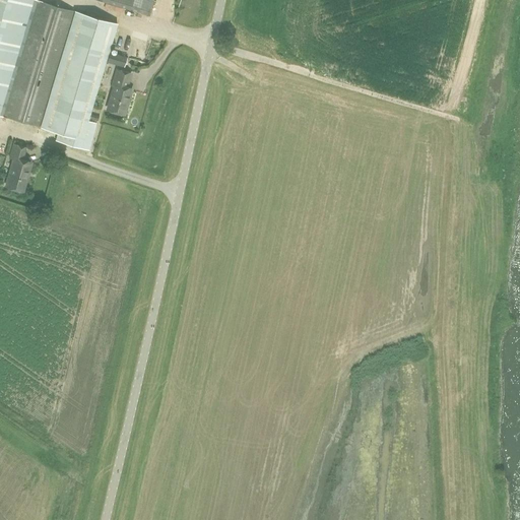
[(0,0),(0,114),(2,115),(36,0),(0,0)]
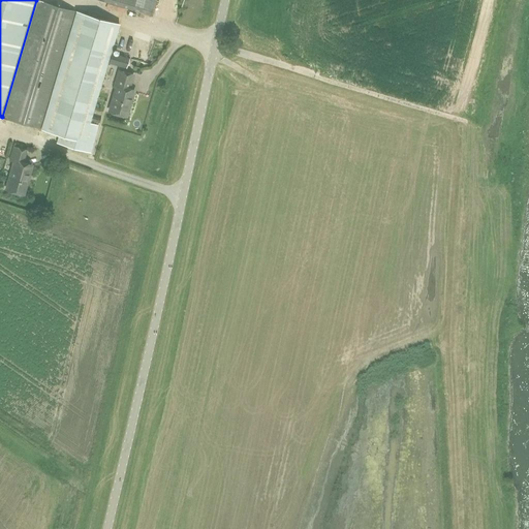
[(39,0),(36,0),(2,117),(60,134),(57,143),(89,153),(92,145),(97,126),(89,123),(116,34),(119,24),(39,0)]
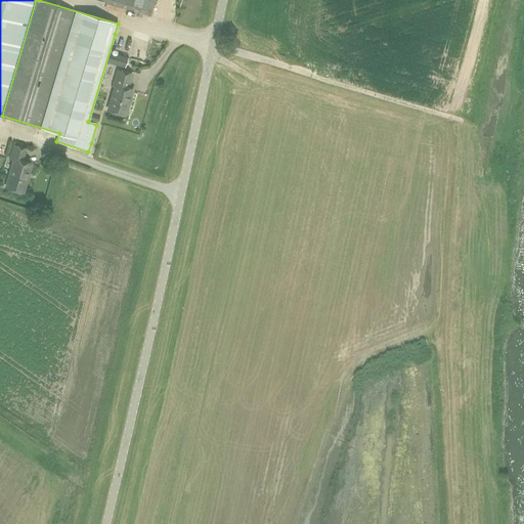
[(99,0),(131,10),(139,12),(149,16),(154,0),(99,0)]
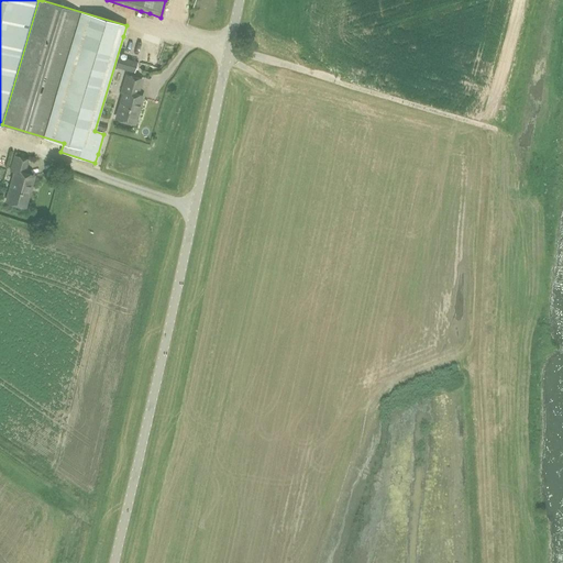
[(133,72),(136,61),(129,58),(125,69),(133,72)]
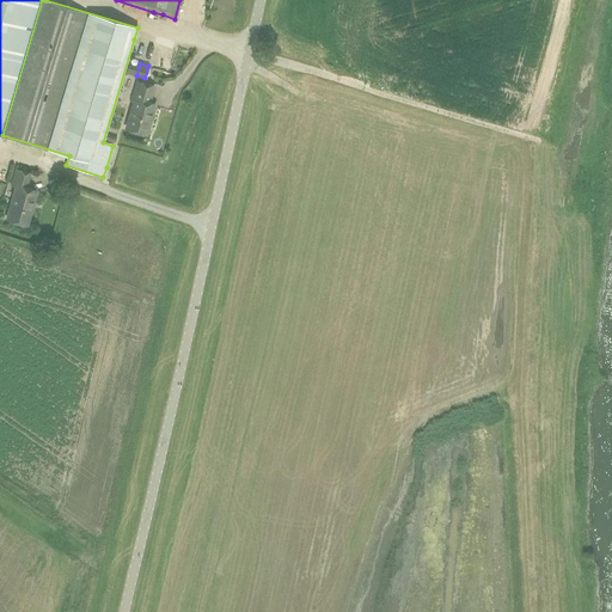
[(146,133),(154,104),(148,103),(153,86),(136,81),(132,98),(135,99),(127,127),(146,133)]
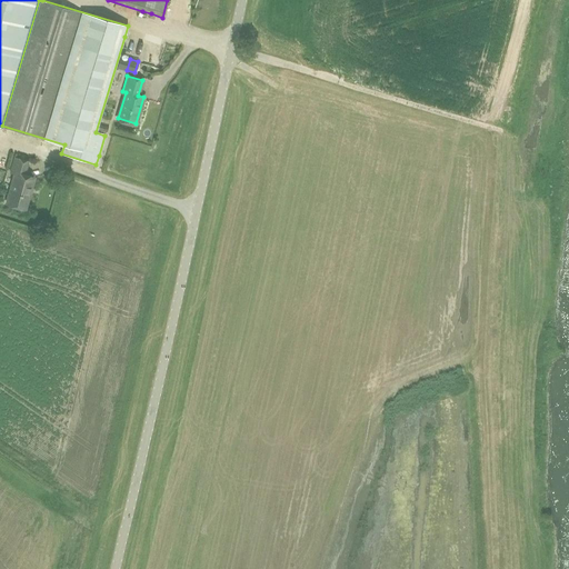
[(10,171),(15,172),(7,202),(25,208),(29,192),(28,192),(32,177),(23,175),(28,161),(15,158),(10,171)]
